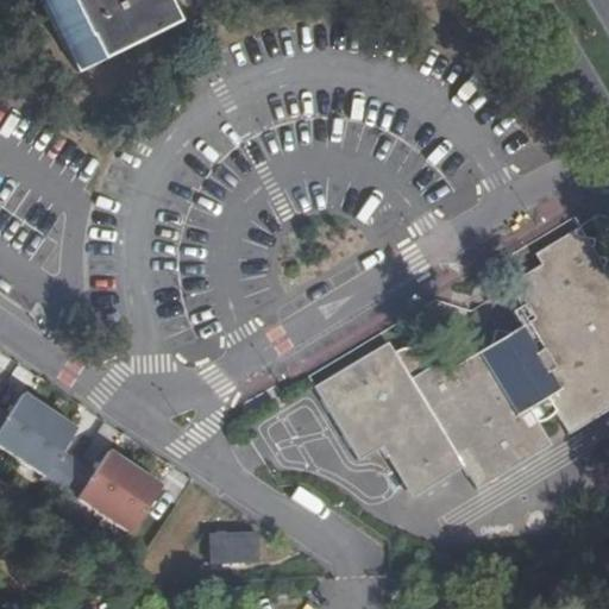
[(39,0),(64,49),(66,48),(76,69),(152,32),(142,10),(144,8),(138,0),(39,0)]
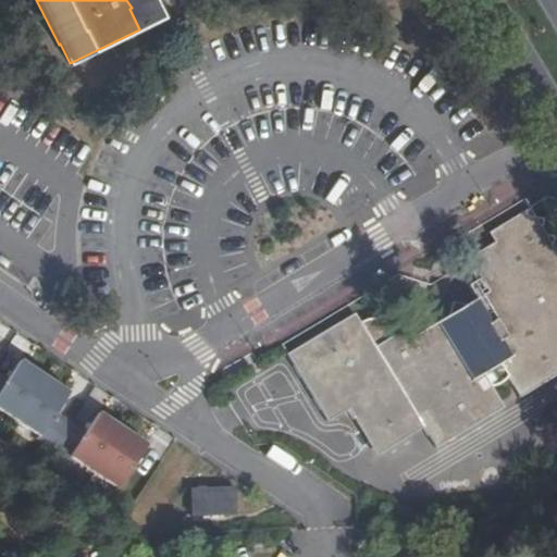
[(556,373),(556,256),(528,209),(489,233),(494,242),(466,258),(484,288),(473,296),(475,299),(462,308),(447,317),(444,319),(435,324),(415,336),(408,326),(398,333),(374,347),(359,321),(354,312),(285,354),(326,421),(347,409),(375,456),(422,426),(435,447),(502,407),(490,387),(506,376),(519,397),(556,373)]
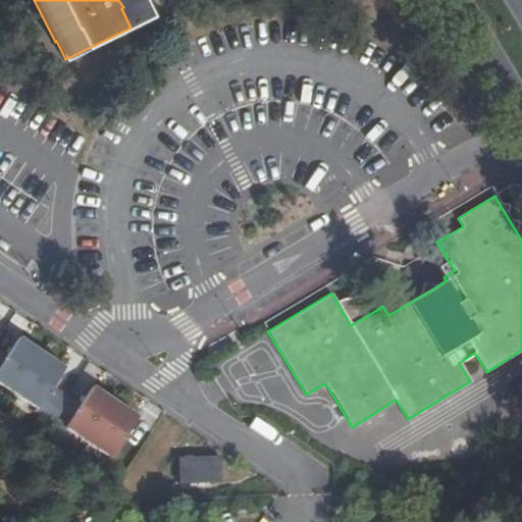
[(351,325),(373,312),(371,309),(368,305),(365,302),(360,299),(355,298),(349,297),(344,298),(340,299),(336,301),(351,325)]
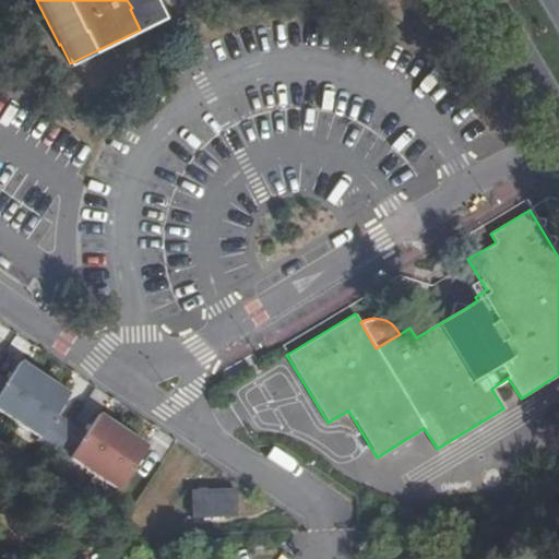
[(437,325),(445,320),(443,319),(438,318),(433,318),(429,318),(424,320),(418,322),(409,328),(416,337),(437,325)]
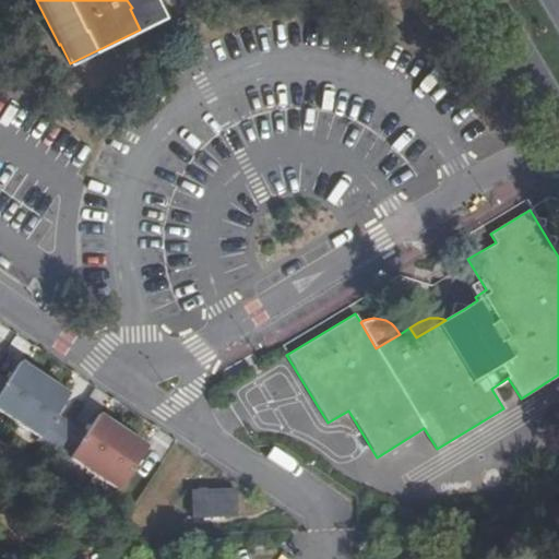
[(0,438),(118,516),(170,437),(0,322),(0,438)]
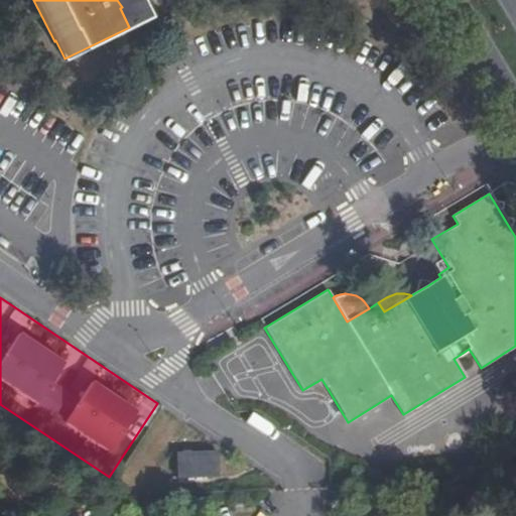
[(218,481),(219,454),(177,453),(176,480),(218,481)]
